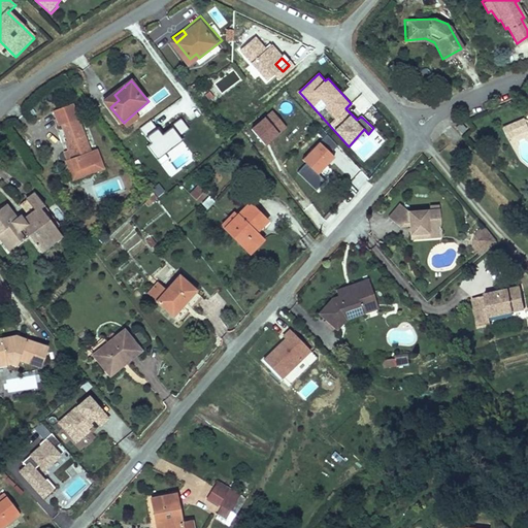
[(119,100),(114,95),(106,102),(110,107),(119,100)]
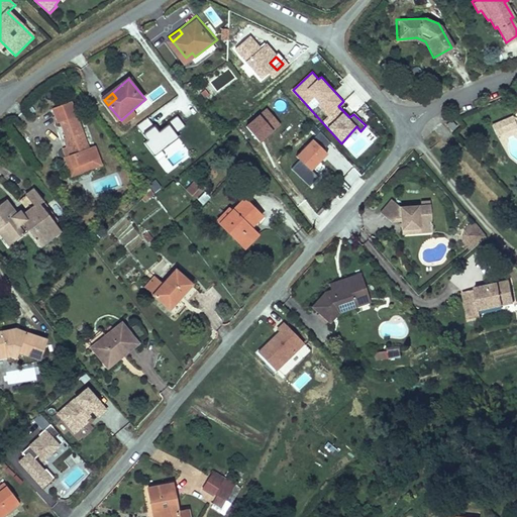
[(99,144),(91,147),(77,103),(58,109),(63,124),(66,123),(70,136),(67,138),(72,154),(66,157),(71,171),(104,160),(99,144)]
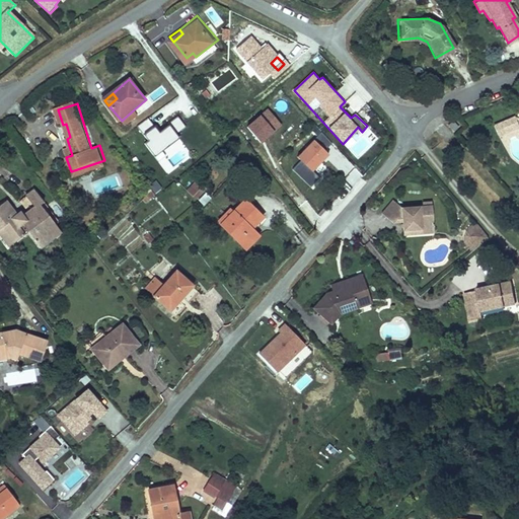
[(269,109),(248,127),(263,143),(282,126),(269,109)]
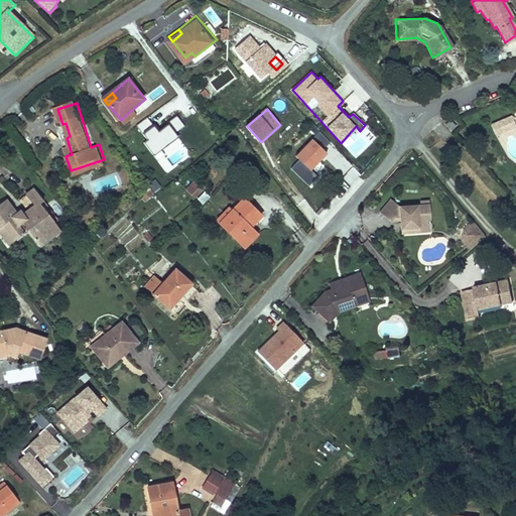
[(132,110),(122,119),(128,125),(138,117),(132,110)]
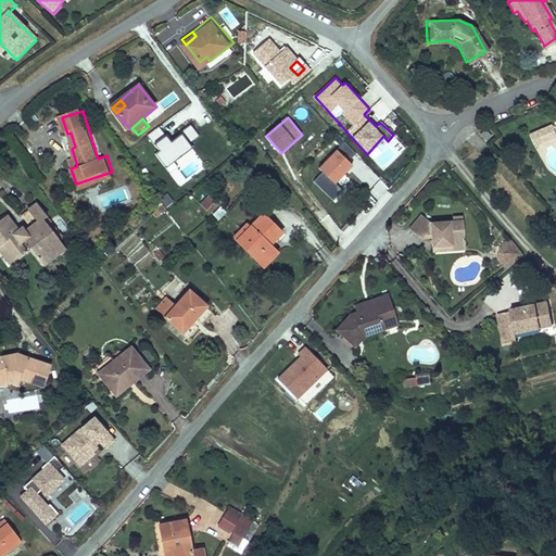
[(196,143),(193,140),(204,133),(194,122),(185,130),(186,131),(176,140),(163,125),(151,135),(164,150),(161,153),(171,165),(179,158),(180,160),(189,151),(188,150),(196,143)]
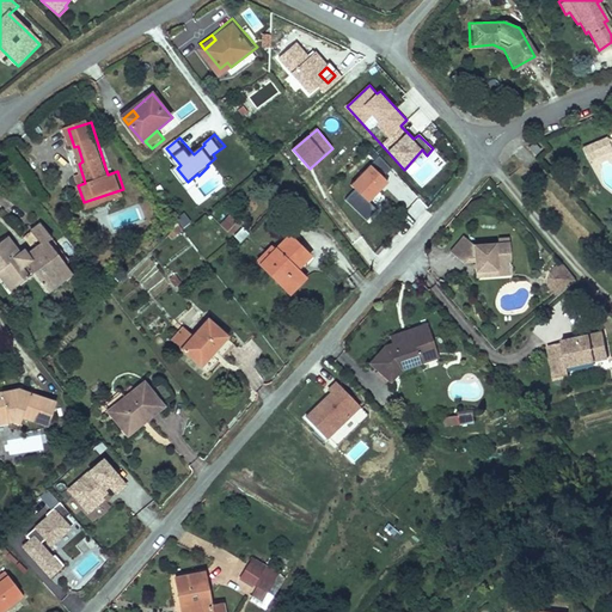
[(604,139),(585,145),(588,157),(607,150),(604,139)]
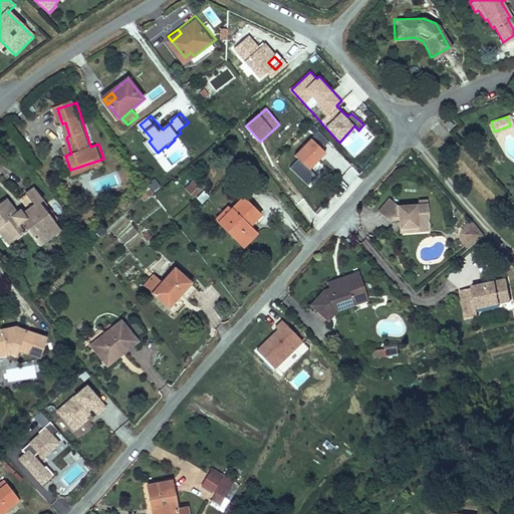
[(447,118),(443,122),(448,129),(452,123),(447,118)]
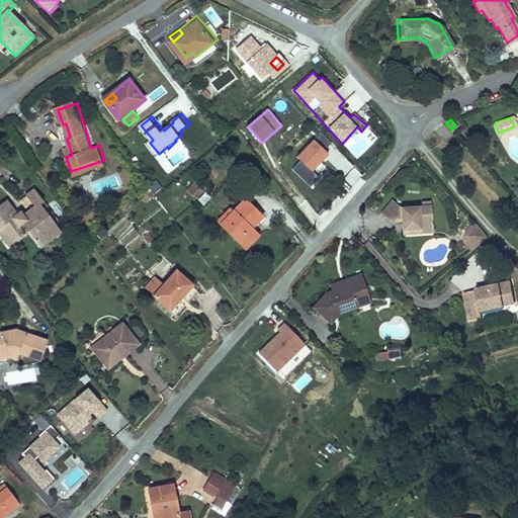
[(321,131),(295,155),(300,160),(292,168),(310,186),(319,176),(313,170),(329,155),(331,141),(321,131)]
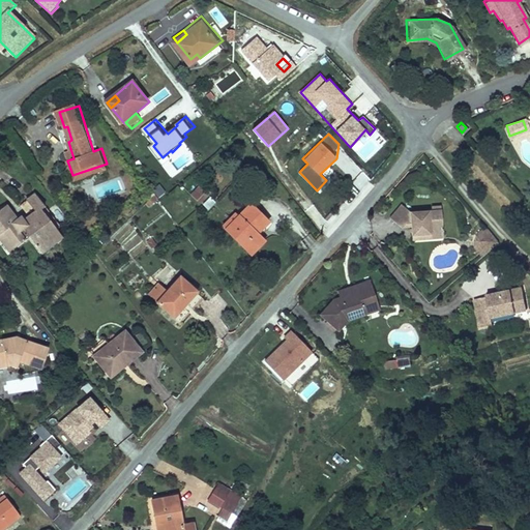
[(177,148),(165,159),(171,167),(183,154),(177,148)]
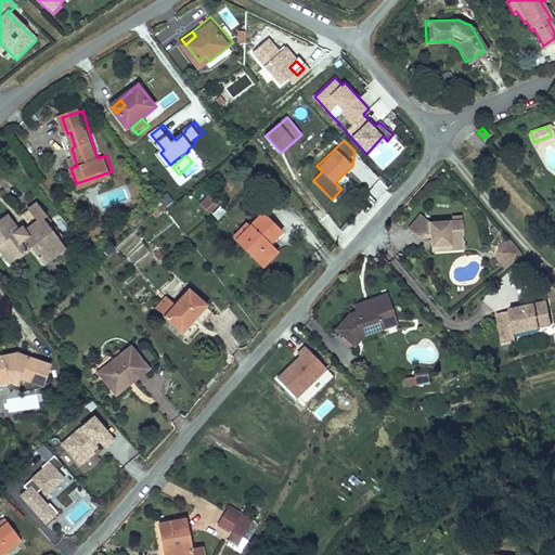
[(192,162),(179,175),(183,180),(197,167),(192,162)]
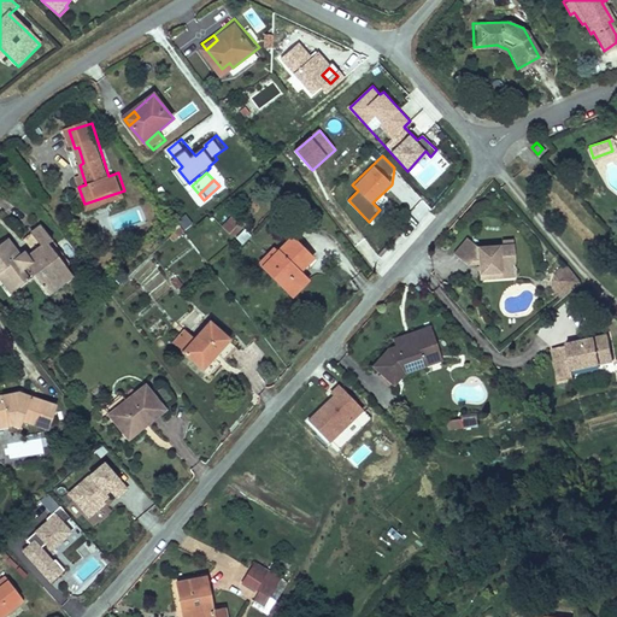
[(184,230),(193,222),(186,213),(176,222),(184,230)]
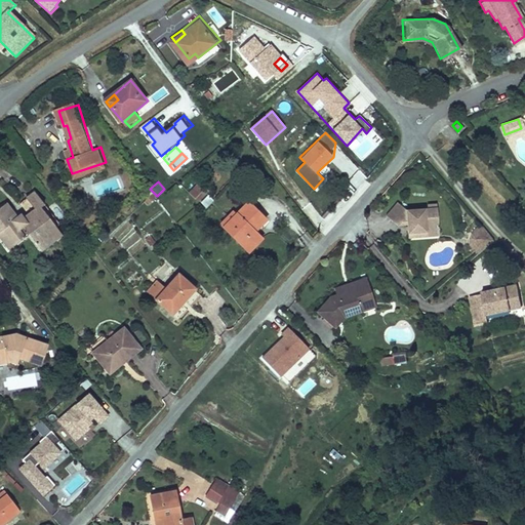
[(193,195),(202,205),(214,193),(205,184),(193,195)]
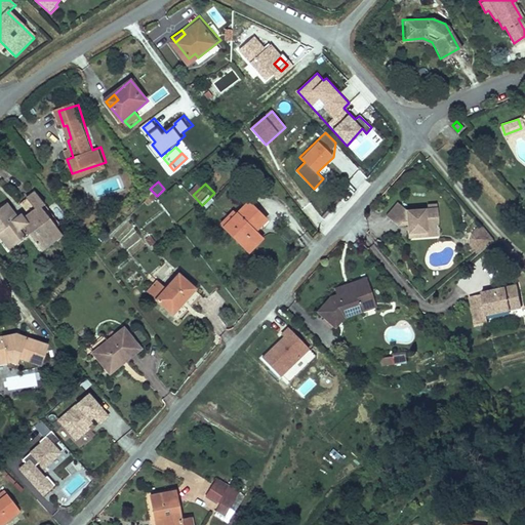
[(56,225),(61,221),(38,192),(23,203),(31,213),(34,217),(21,228),(2,204),(0,205),(0,229),(3,228),(7,234),(15,244),(29,234),(41,249),(63,233),(56,225)]
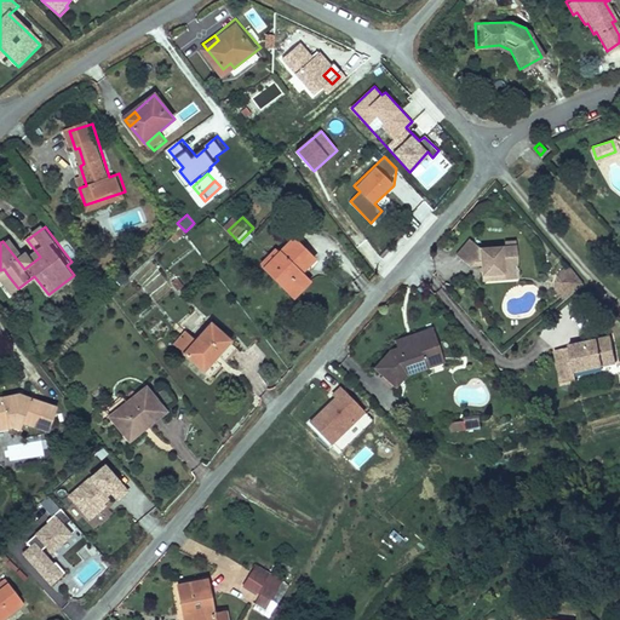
[(9,237),(3,241),(24,269),(40,257),(36,252),(30,256),(28,253),(23,257),(9,237)]
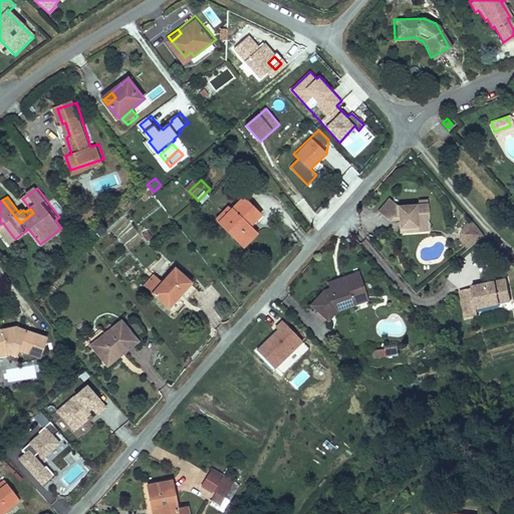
[(222,223),(243,246),(250,240),(245,234),(253,227),(265,216),(250,201),(238,211),(236,209),(222,223)]
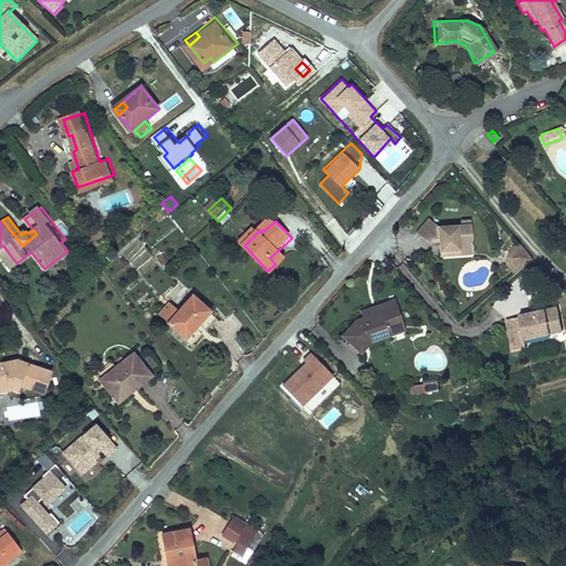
[(433,223),(420,237),(431,248),(436,243),(443,243),(443,248),(444,257),(463,255),(463,260),(479,259),(477,230),(464,230),(443,231),(433,223)]
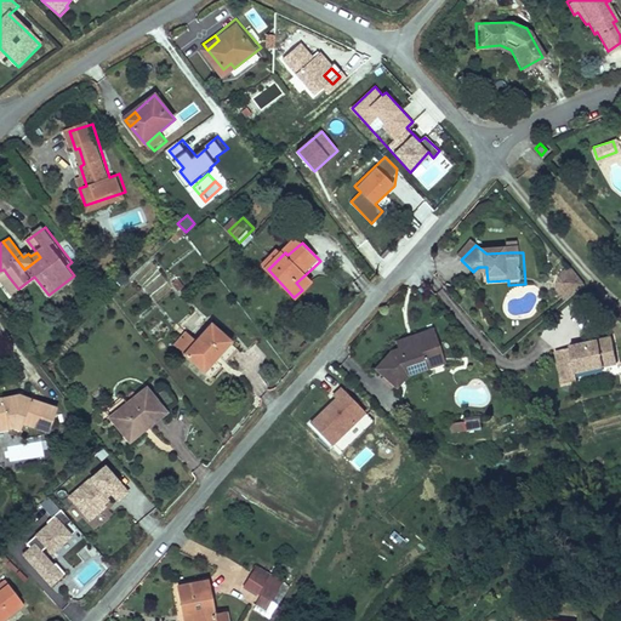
[(147,289),(163,277),(155,269),(141,281),(147,289)]
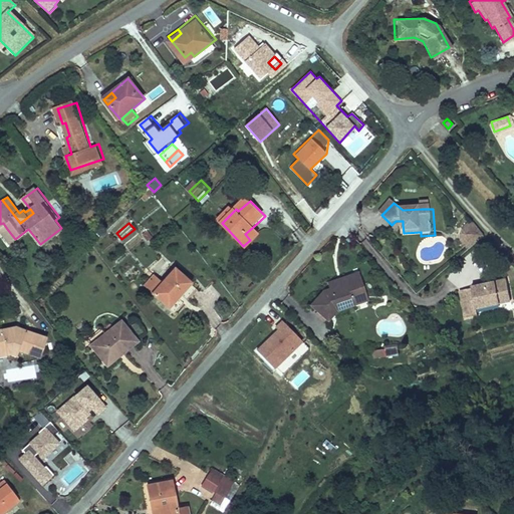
[(250,240),(243,246),(247,250),(262,236),(253,227),(245,234),(250,240)]
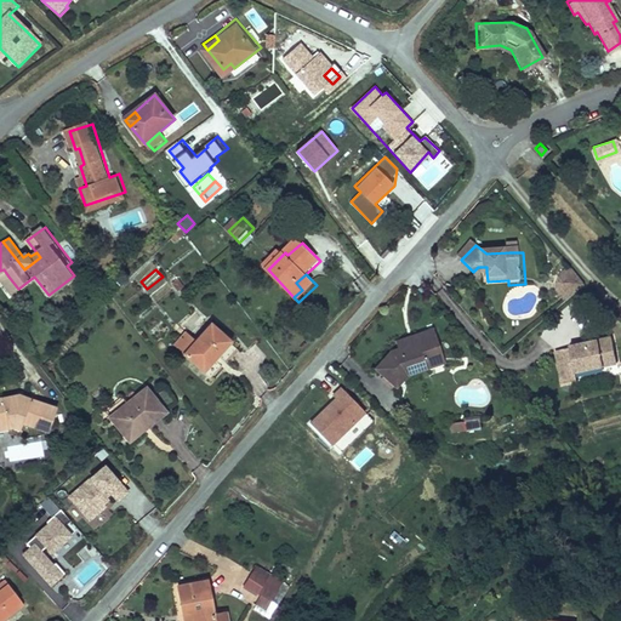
[(568,297),(581,286),(573,275),(567,280),(564,286),(564,294),(568,297)]
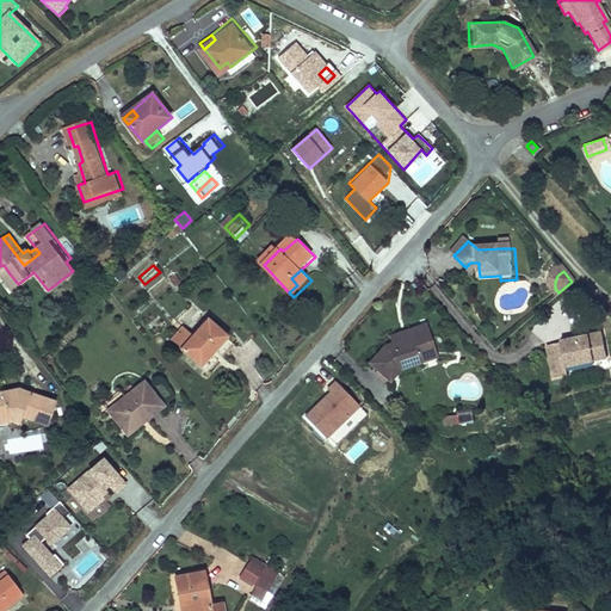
[(12,289),(18,284),(8,272),(2,277),(12,289)]
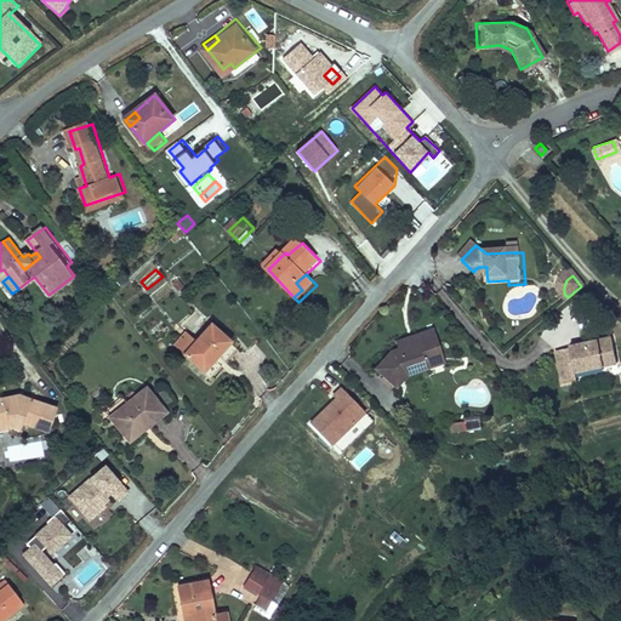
[(194,326),(178,346),(208,369),(204,374),(215,382),(244,346),(216,324),(206,336),(194,326)]
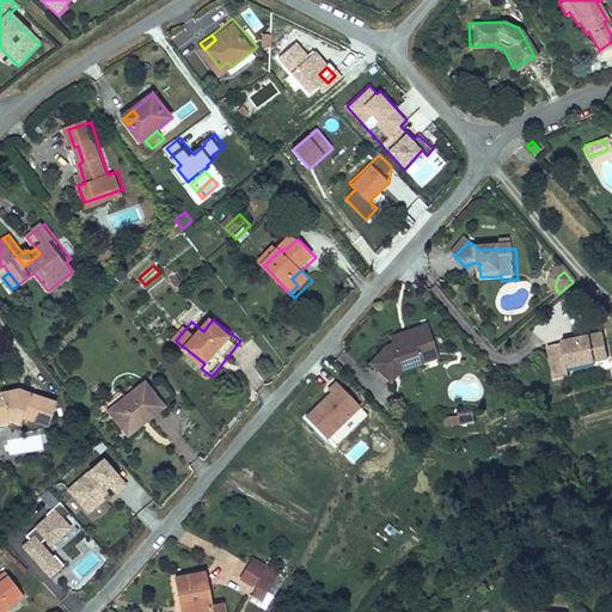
[(385,354),(371,372),(393,389),(404,375),(423,368),(421,360),(439,354),(430,330),(410,337),(412,343),(392,350),(385,354)]
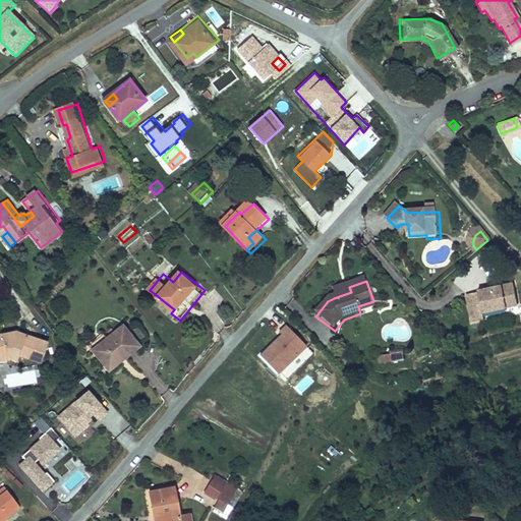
[(349,287),(333,293),(334,298),(351,292),(349,287)]
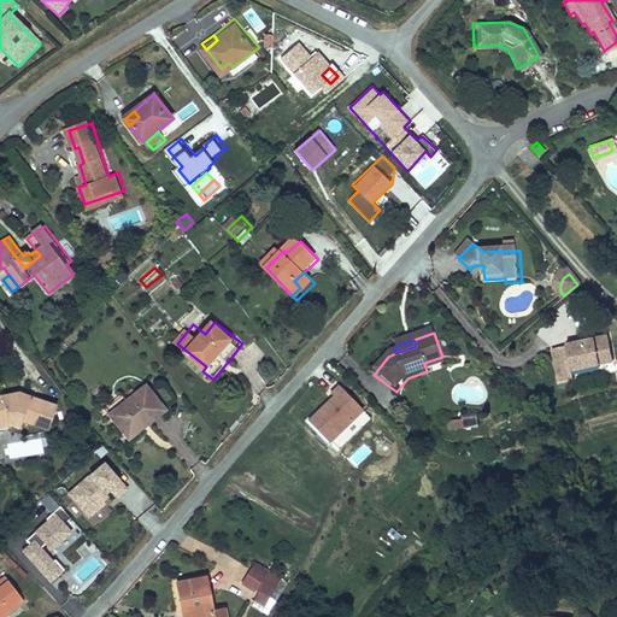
[(556,356),(564,388),(581,383),(579,377),(616,366),(616,360),(612,341),(556,356)]
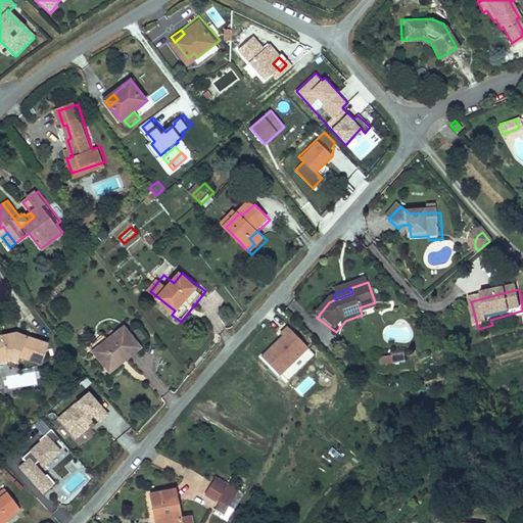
[(377,310),(375,302),(360,307),(362,315),(377,310)]
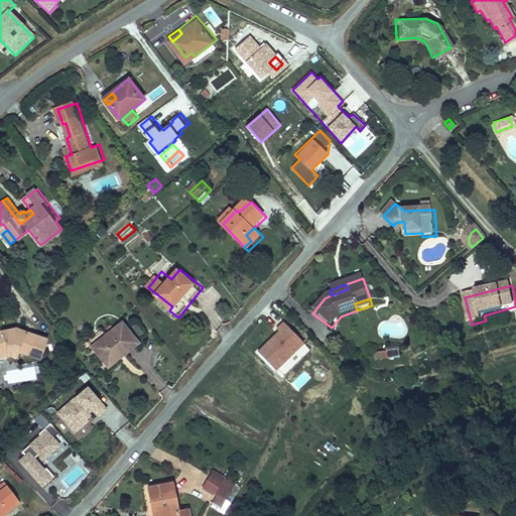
[(126,323),(93,348),(106,364),(122,352),(125,356),(142,343),(126,323)]
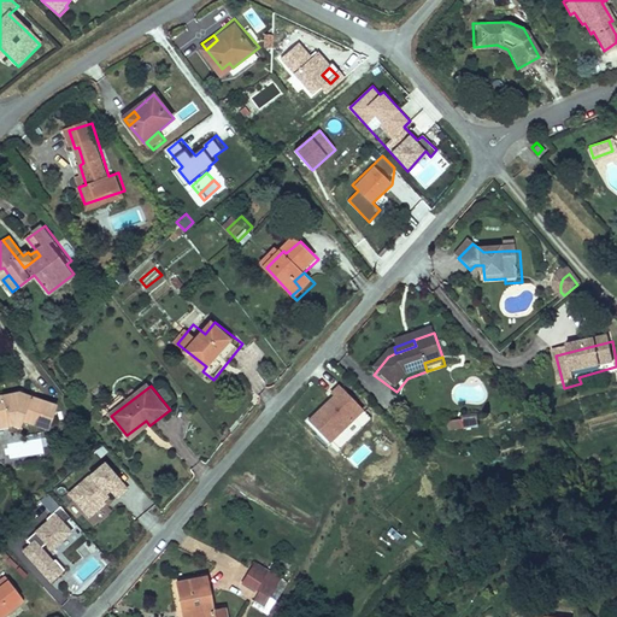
[(339,386),(331,392),(335,394),(310,421),(331,442),(364,409),(339,386)]
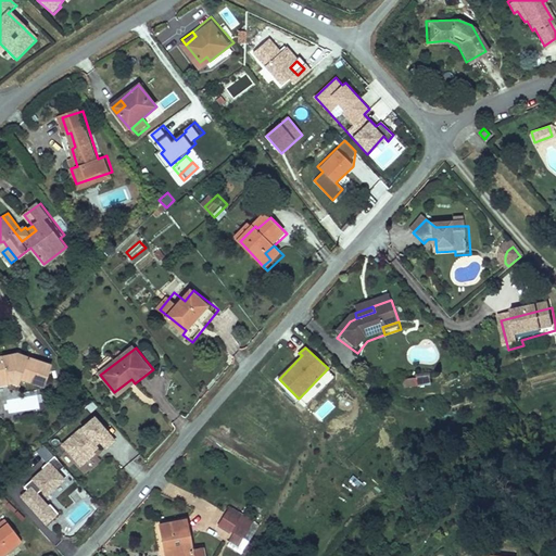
[(0,387),(14,384),(21,387),(23,380),(46,387),(52,365),(28,358),(27,362),(19,361),(19,355),(14,356),(0,358),(0,387)]
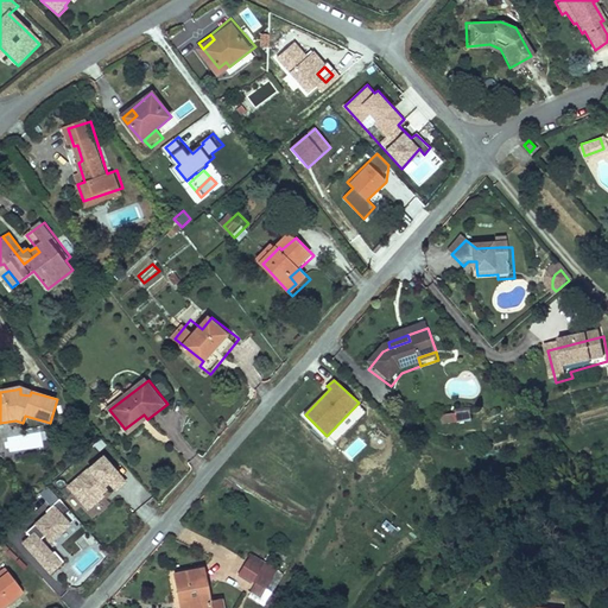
[(144,415),(125,429),(128,434),(147,419),(144,415)]
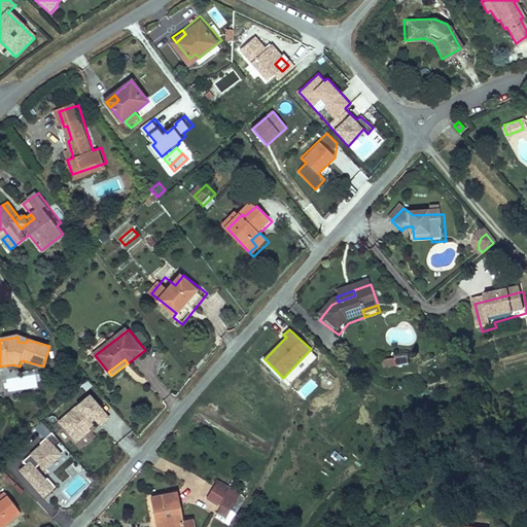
[(410,361),(397,363),(398,373),(412,371),(410,361)]
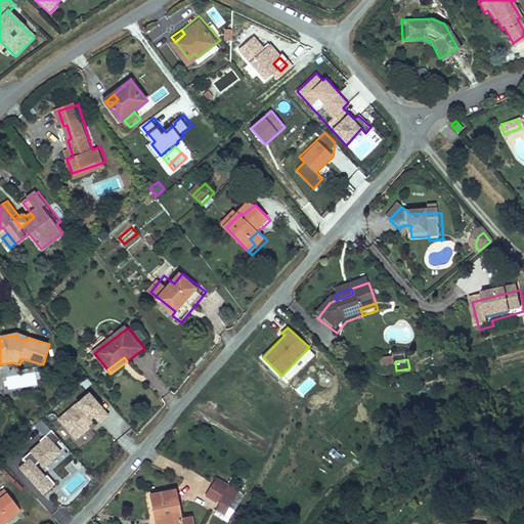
[(5,374),(5,388),(37,387),(36,374),(5,374)]
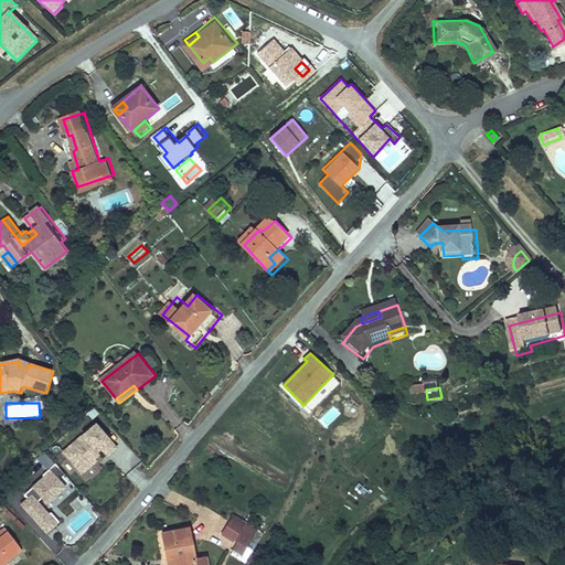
[(94,458),(103,451),(109,458),(118,450),(97,427),(65,455),(83,476),(98,464),(94,458)]
